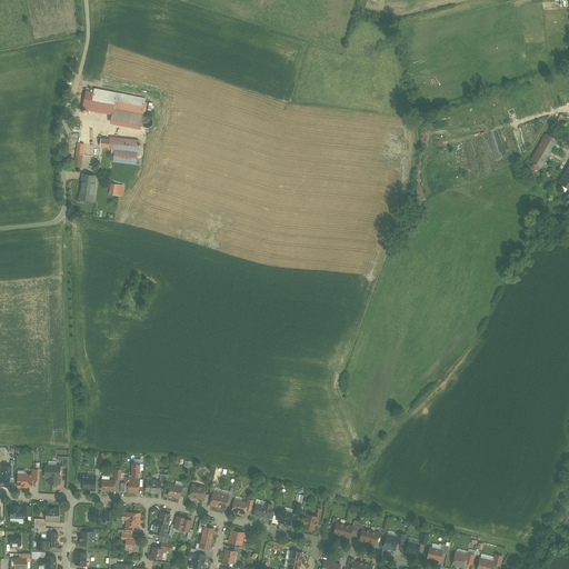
[(140,129),(146,98),(95,89),(93,97),(86,96),(83,108),(112,113),(110,123),(140,129)]
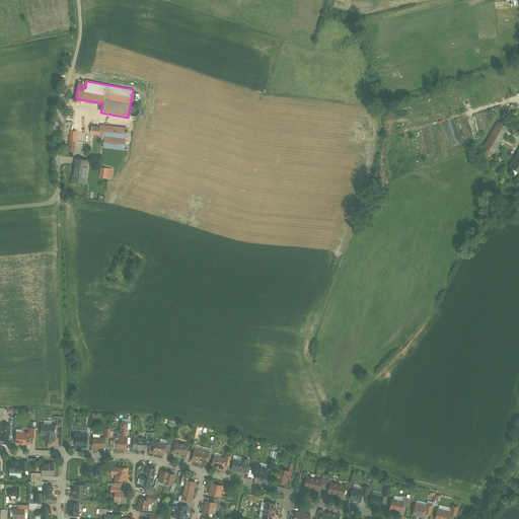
[(131,106),(131,116),(140,116),(140,106),(131,106)]
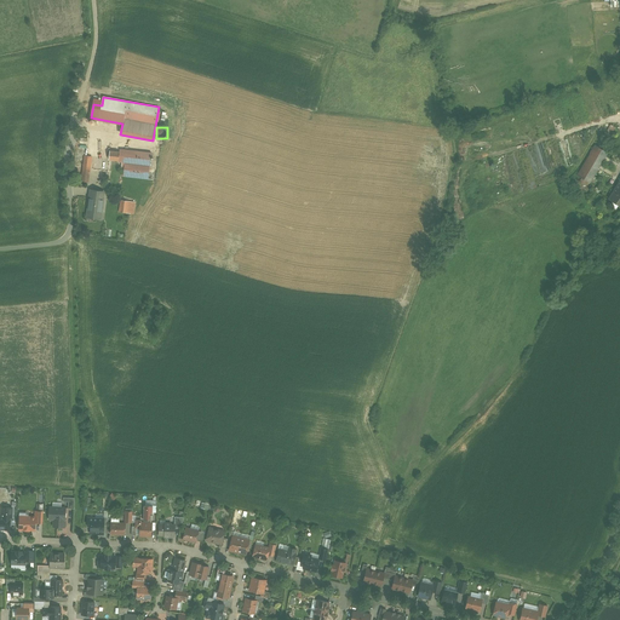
[(595,144),(577,174),(590,183),(608,153),(595,144)]
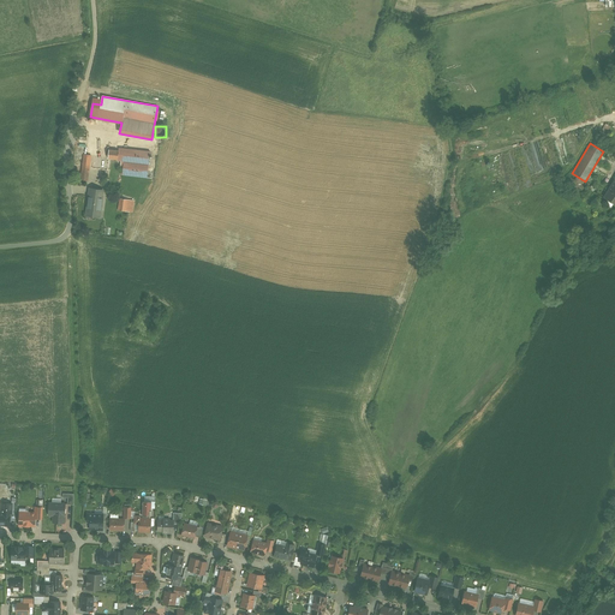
[(149,151),(119,148),(119,151),(118,159),(118,161),(148,165),(149,151)]
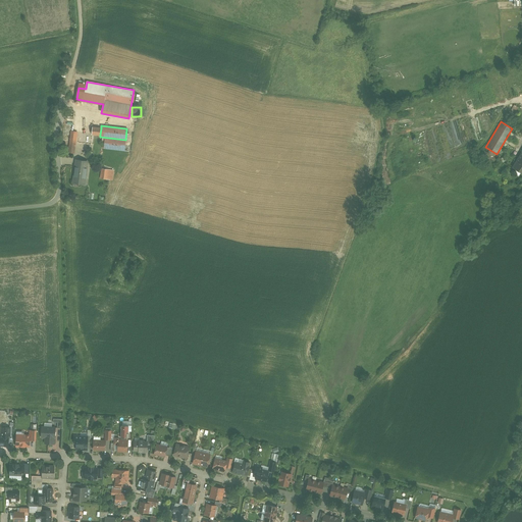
[(126,141),(105,138),(103,148),(124,151),(126,141)]
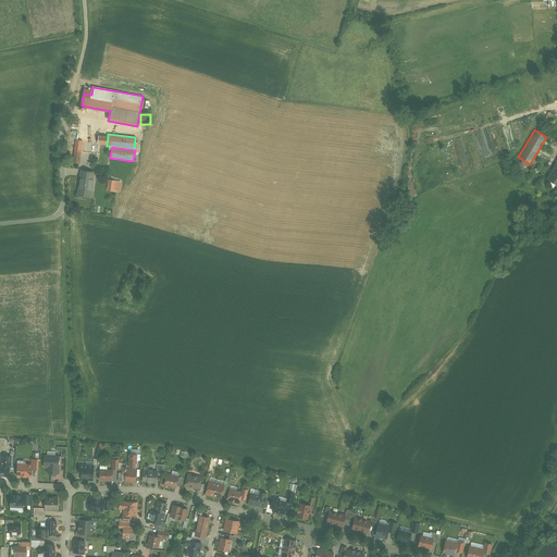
[(556,163),(546,178),(556,184),(556,163)]
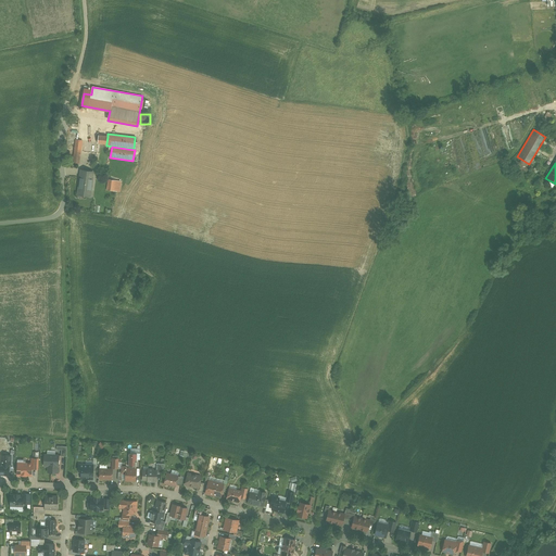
[(544,178),(531,169),(527,176),(540,185),(544,178)]
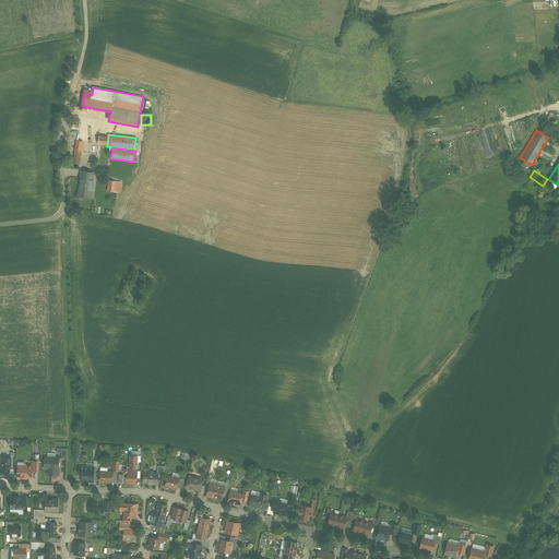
[(87,173),(82,171),(81,179),(81,186),(80,186),(79,193),(84,194),(84,195),(91,197),(92,188),(93,188),(93,182),(92,182),(93,173),(87,171),(87,173)]
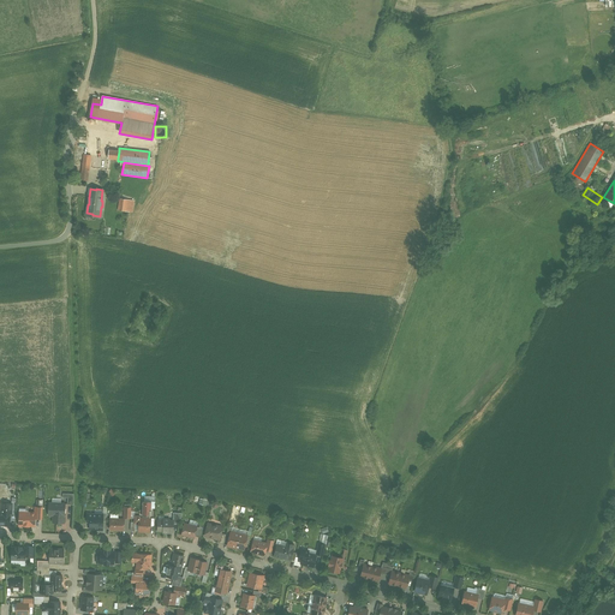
[(73,494),(63,494),(63,497),(67,497),(67,505),(73,505),(73,494)]
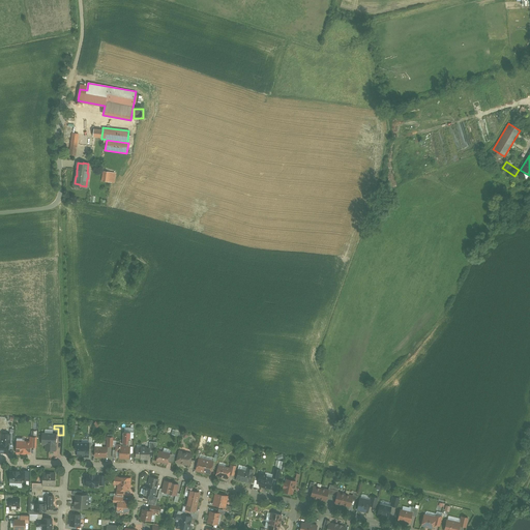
[(2,434),(1,442),(8,442),(10,442),(10,434),(2,434)]
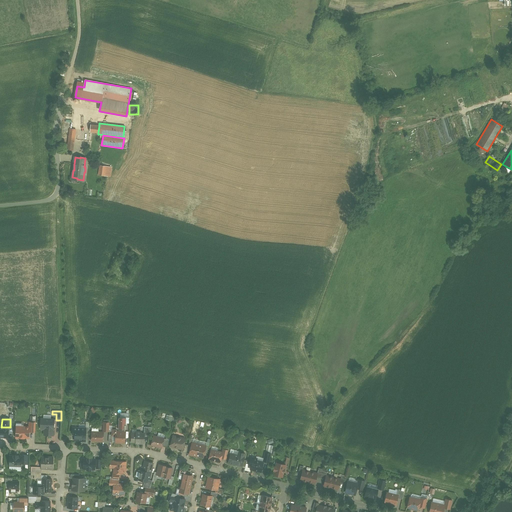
[(54,419),(41,419),(40,427),(44,428),(44,435),(53,436),(53,429),(54,429),(54,419)]
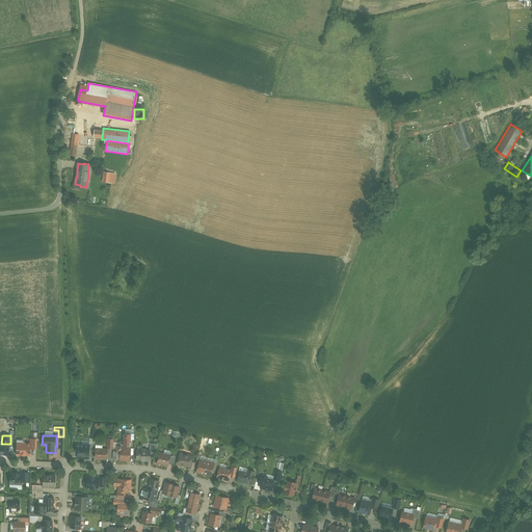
[(30,444),(24,443),(23,444),(23,440),(17,440),(17,443),(17,444),(17,454),(21,454),(22,455),(25,455),(26,454),(30,455),(30,448),(30,444)]
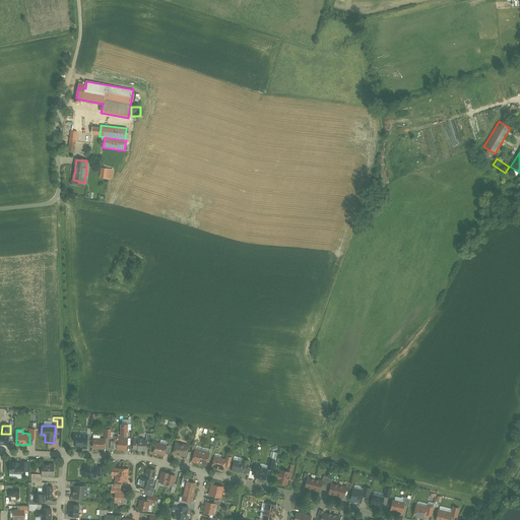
[(1,434),(0,433),(0,444),(8,444),(8,434),(1,434)]
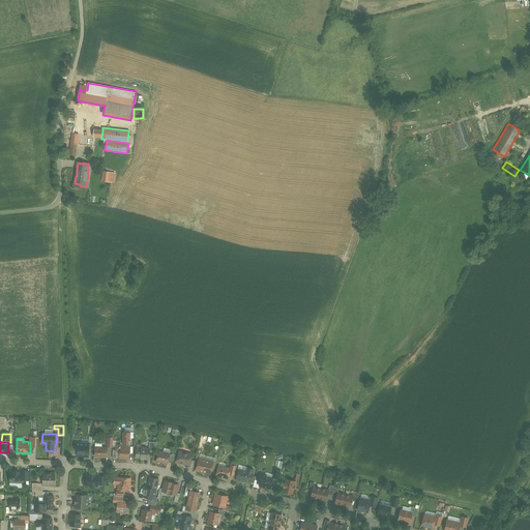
[(81,443),(76,443),(76,450),(78,450),(78,455),(88,457),(88,449),(89,448),(88,448),(81,448),(81,443)]
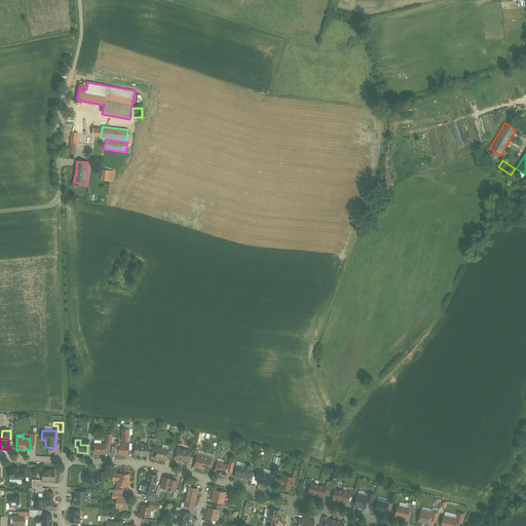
[(119,442),(115,441),(115,447),(115,448),(116,448),(119,448),(118,454),(127,455),(128,444),(121,444),(119,444),(119,442)]
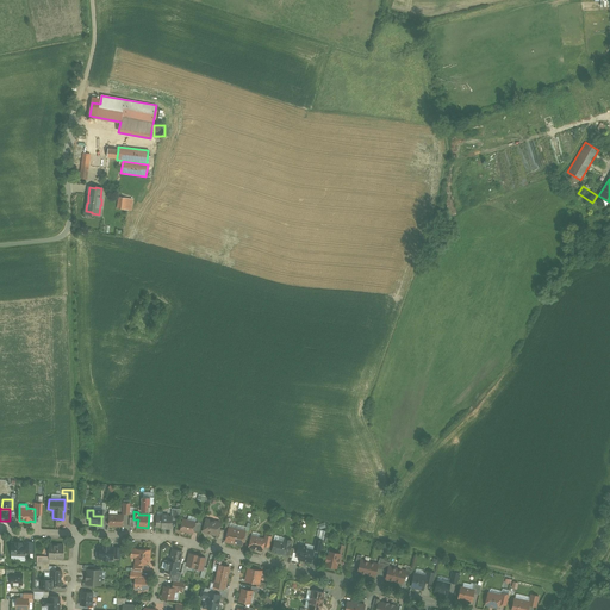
[(123,516),(110,515),(109,524),(110,526),(113,526),(114,524),(123,526),(123,516)]
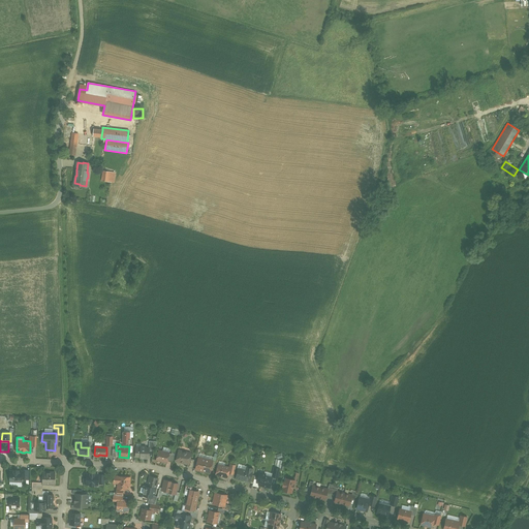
[(146,446),(141,446),(141,447),(136,447),(135,457),(141,457),(141,458),(145,458),(145,457),(149,457),(149,449),(149,448),(146,447),(146,446)]
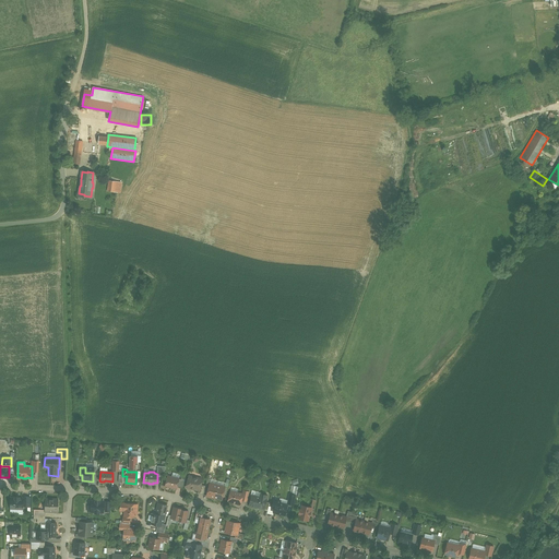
[(179,478),(168,476),(165,486),(177,488),(179,478)]
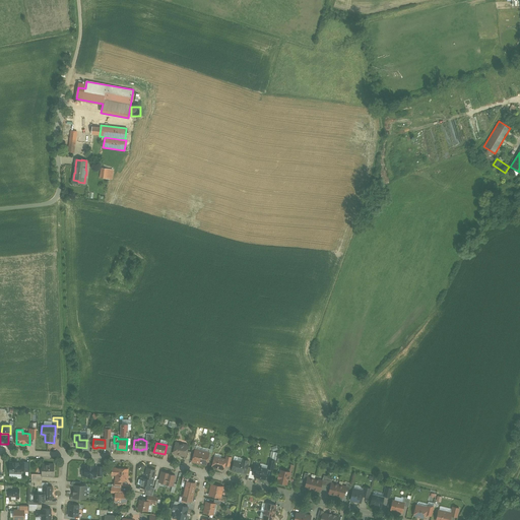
[(188,446),(176,443),(174,453),(185,456),(187,451),(188,446)]
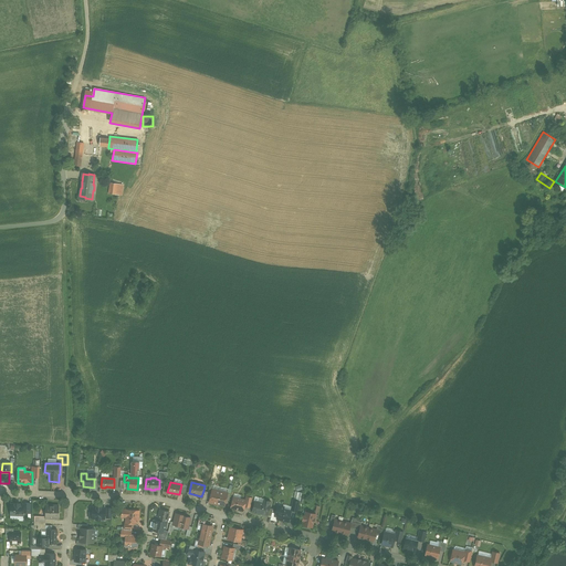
[(212,490),(212,491),(210,496),(209,502),(217,504),(220,491),(212,490)]
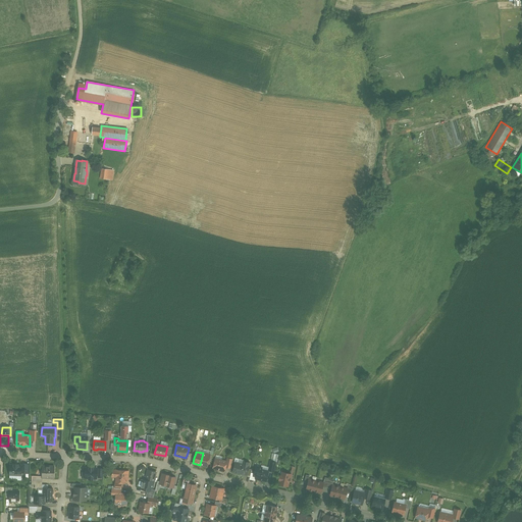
[(210,455),(203,453),(200,465),(207,466),(210,455)]
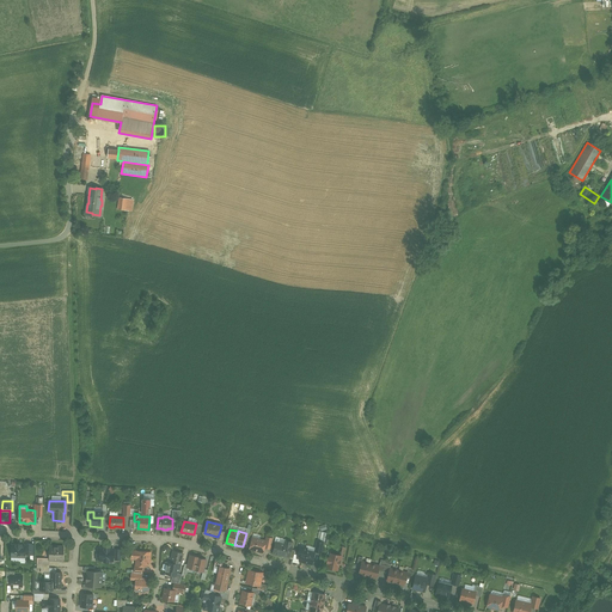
[(265,540),(252,538),(250,549),(263,552),(264,548),(265,540)]
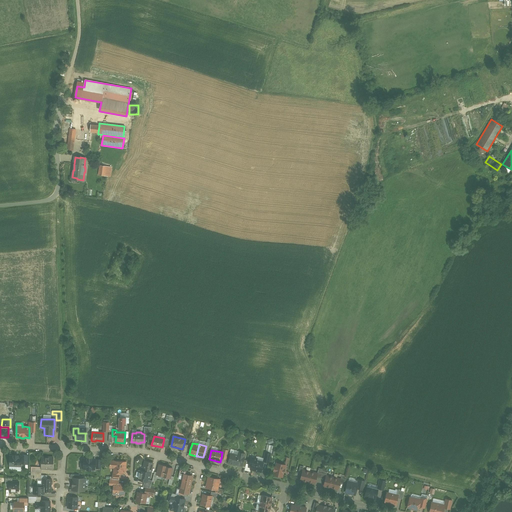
[(238,455),(231,453),(229,463),(241,466),(242,466),(243,459),(244,454),(238,453),(238,455)]
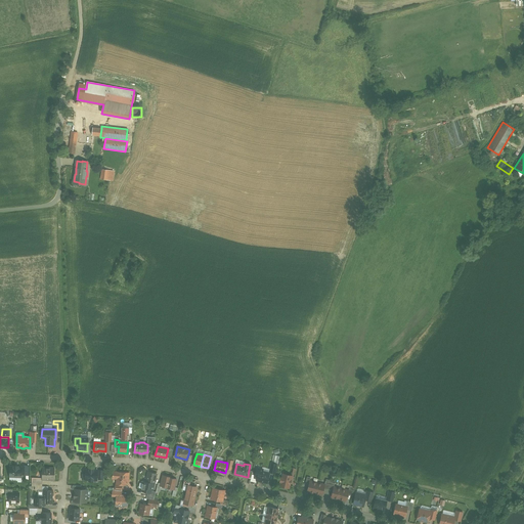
[(23,466),(10,466),(9,478),(23,478),(23,475),(23,466)]
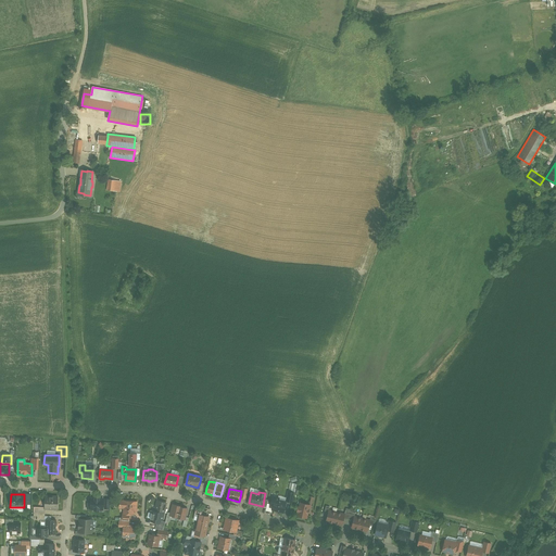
[(59,496),(46,496),(45,508),(58,508),(59,496)]
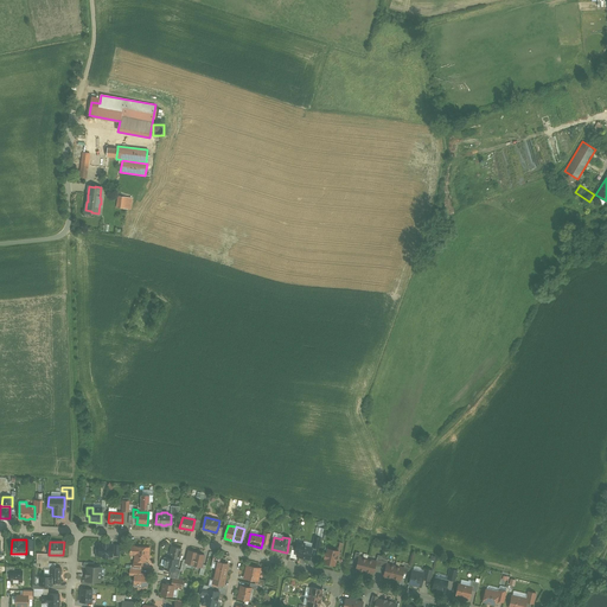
[(103,543),(103,544),(100,544),(98,556),(103,556),(103,557),(108,557),(108,556),(113,556),(113,544),(108,544),(108,543),(103,543)]
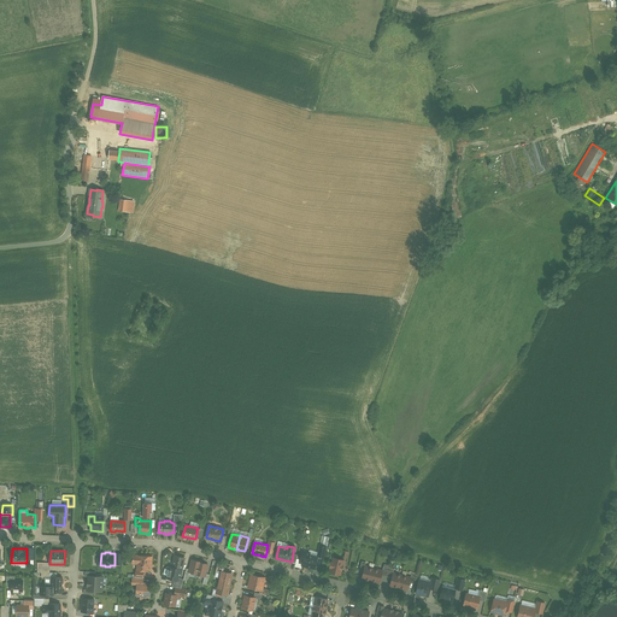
[(317,557),(305,554),(303,565),(315,569),(317,557)]
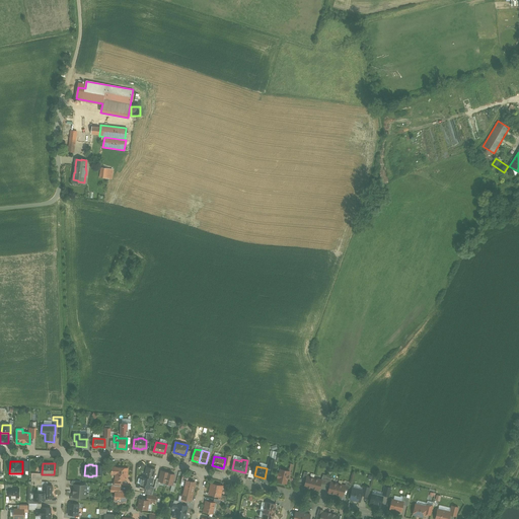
[(128,468),(112,467),(112,472),(116,472),(116,479),(121,480),(125,480),(125,475),(127,476),(128,468)]
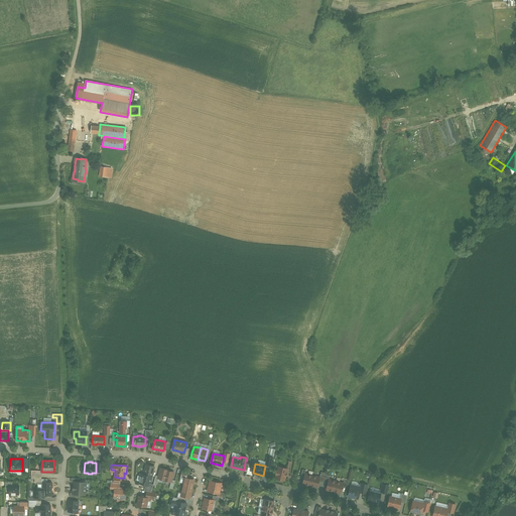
[(154,467),(146,465),(144,475),(142,474),(142,476),(141,476),(139,481),(140,482),(140,484),(146,485),(148,486),(149,484),(149,482),(150,483),(154,467)]
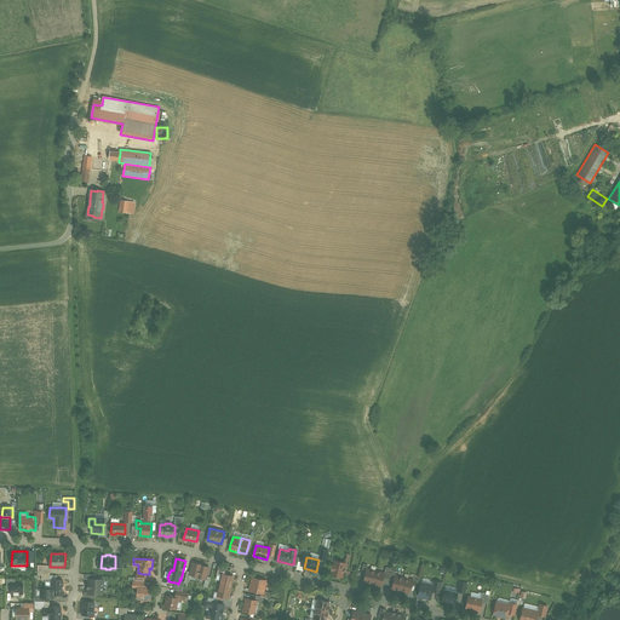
[(345,563),(336,561),(334,566),(333,566),(332,570),(333,570),(332,575),(342,578),(343,573),(344,568),(345,563)]
